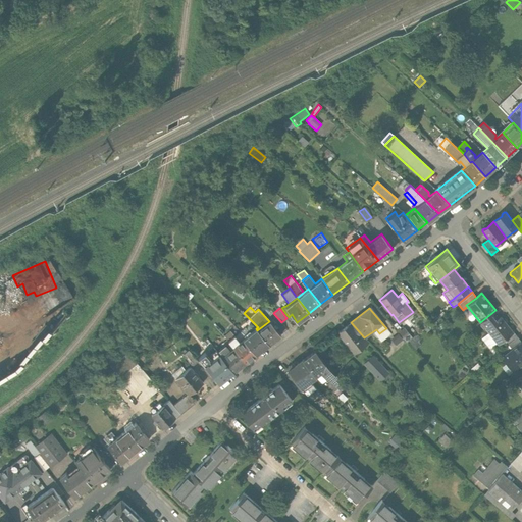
[(496,320),(490,314),(480,322),(487,331),(496,343),(498,345),(504,340),(513,332),(501,317),(496,320)]
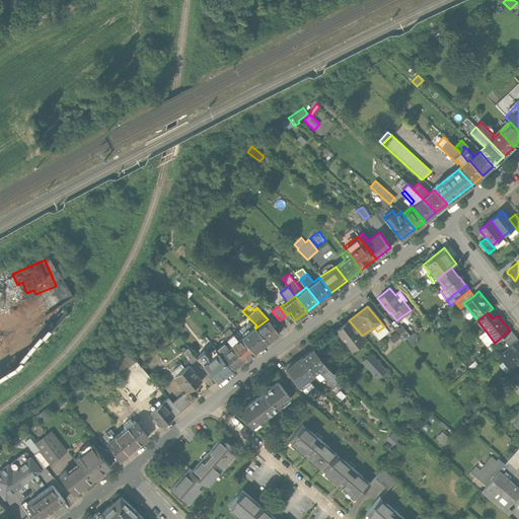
[(268,319),(255,328),(267,343),(279,332),(274,326),(276,325),(274,322),(272,323),(268,319)]
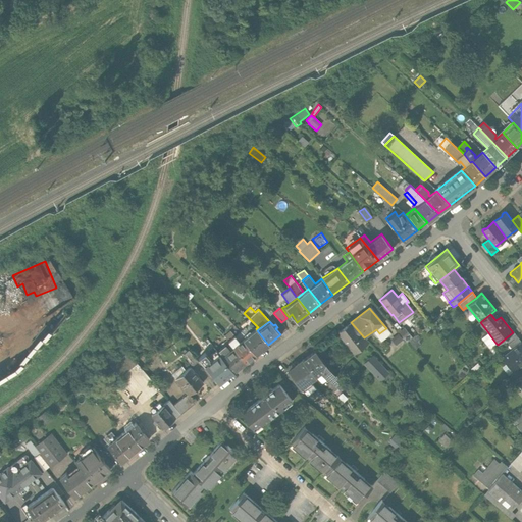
[(367,342),(364,337),(351,322),(336,332),(353,353),(367,342)]
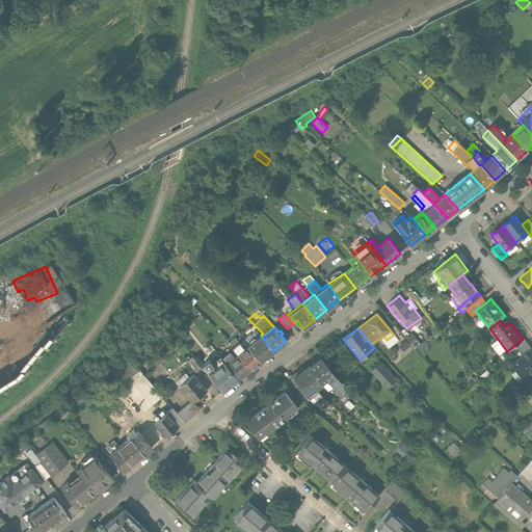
[(247,341),(250,344),(255,340),(249,334),(244,338),(247,341)]
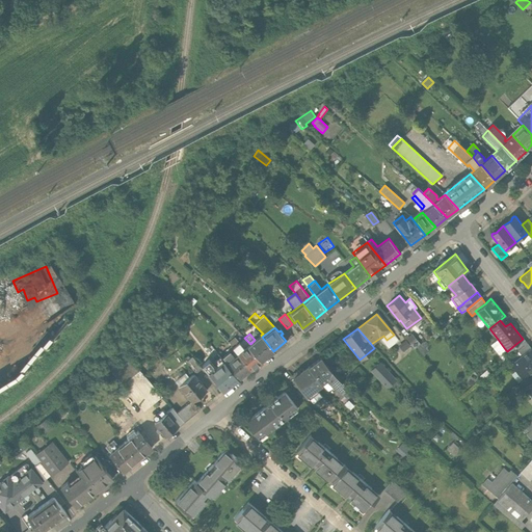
[(420,344),(410,334),(406,337),(416,348),(420,344)]
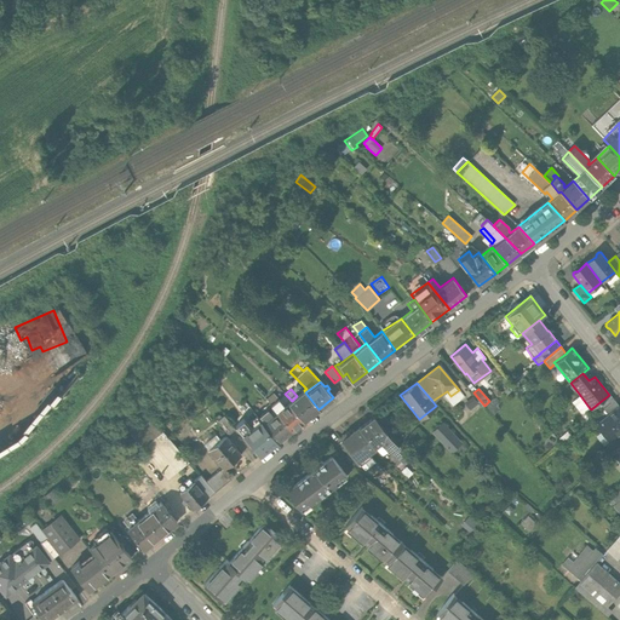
[(304,420),(319,409),(305,392),(304,390),(297,396),(292,401),(290,402),(304,420)]
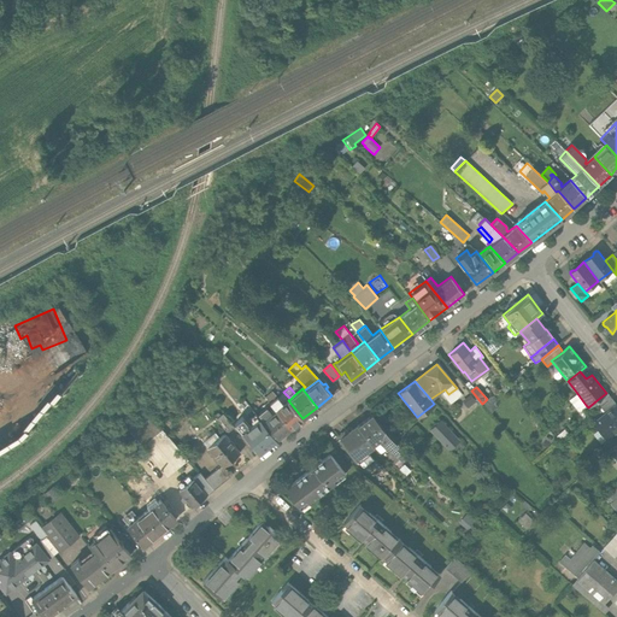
[(276,395),(271,391),(264,397),(270,404),(275,400),(274,398),(276,395)]
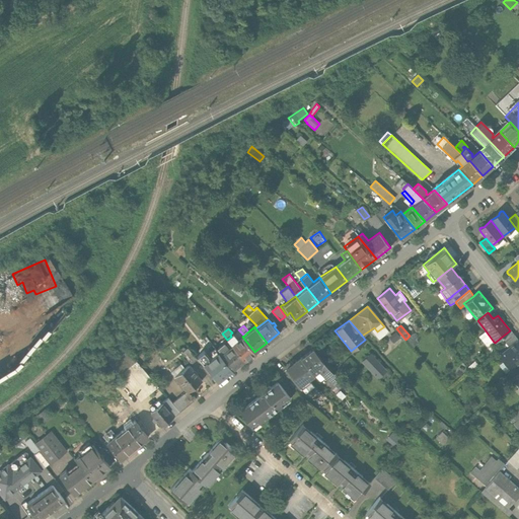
[(242,337),(244,336),(241,332),(238,329),(233,335),(238,341),(242,337)]
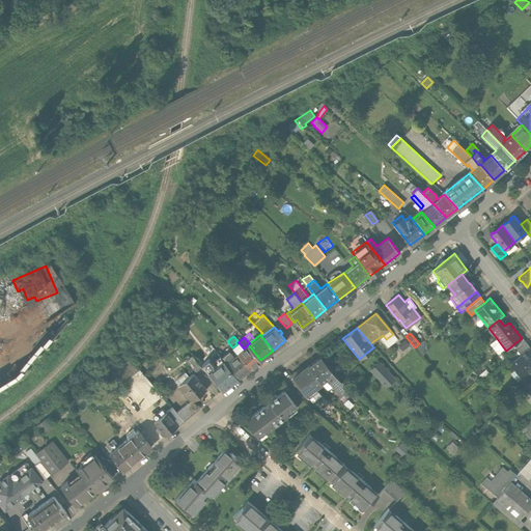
[(504,348),(496,337),(488,343),(497,354),(504,348)]
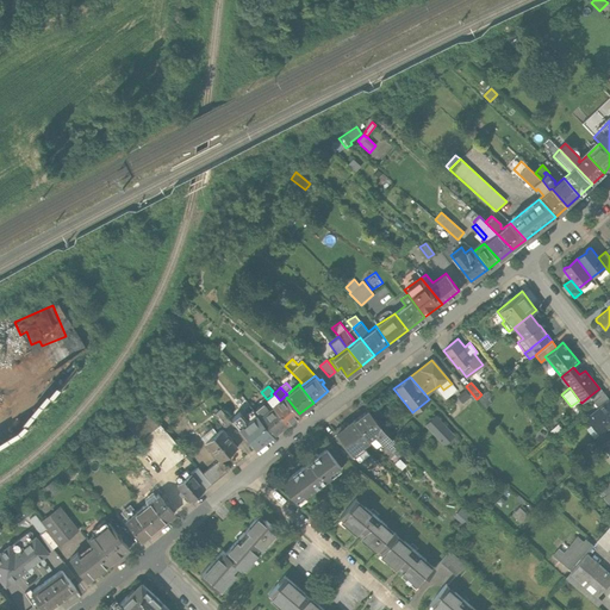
[(471,396),(465,388),(455,396),(461,403),(471,396)]
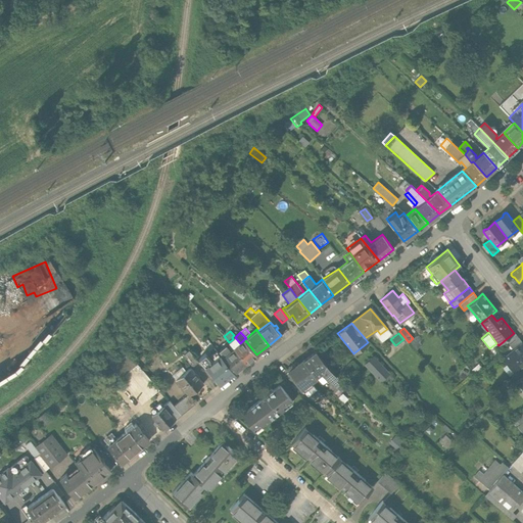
[(505,340),(513,350),(522,343),(514,333),(505,340)]
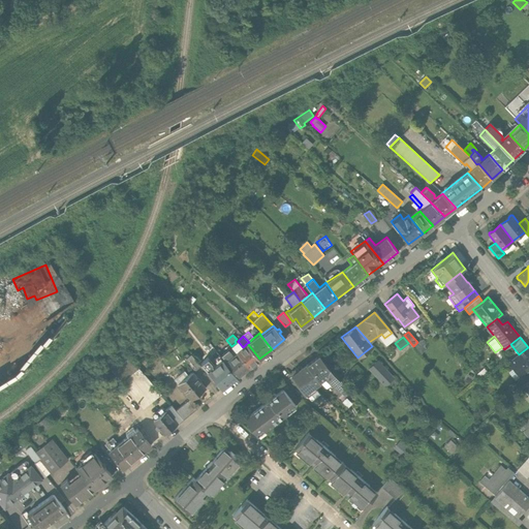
[(231,346),(237,351),(249,367),(259,359),(247,343),(243,347),(238,341),(237,339),(235,341),(236,343),(231,346)]
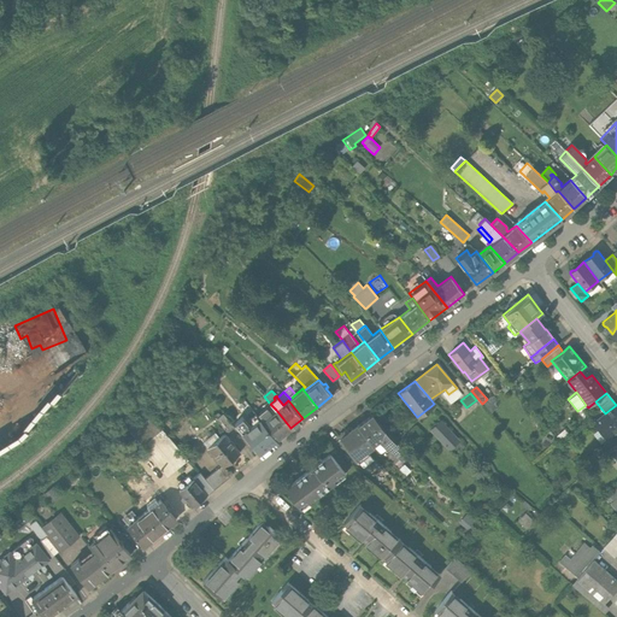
[(616,430),(616,406),(616,405),(605,413),(593,423),(598,429),(592,434),(600,444),(616,430)]
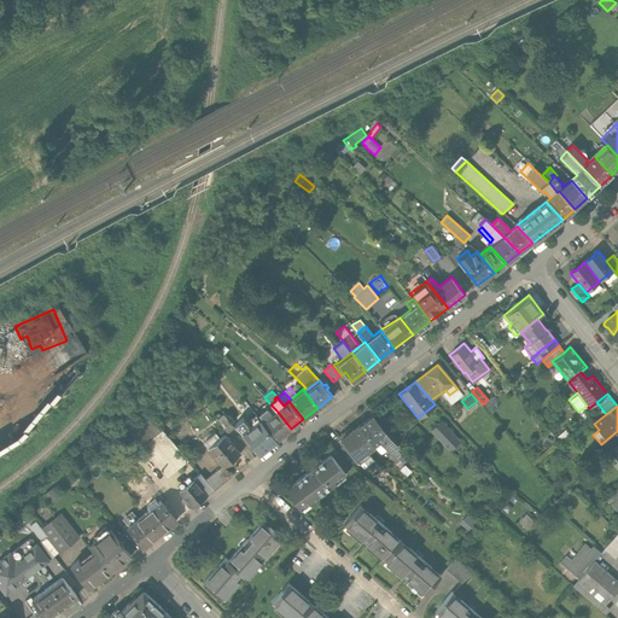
[(277,441),(291,429),(277,410),(272,414),(267,407),(258,414),(264,421),(262,423),(277,441)]
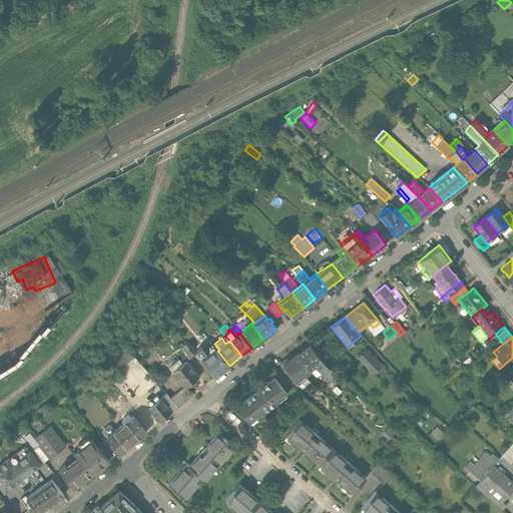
[(211,352),(215,349),(209,341),(205,345),(211,352)]
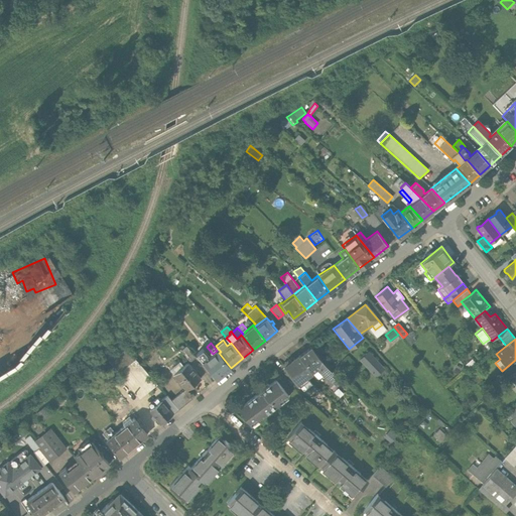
[(106,376),(109,380),(117,372),(140,399),(157,385),(122,344),(105,358),(114,368),(106,376)]
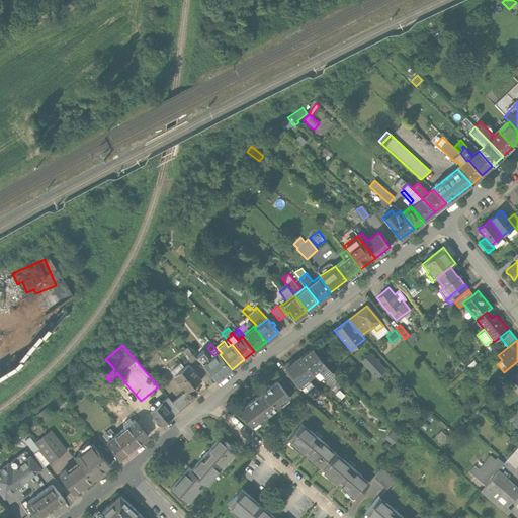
[(190,363),(196,358),(187,347),(182,352),(190,363)]
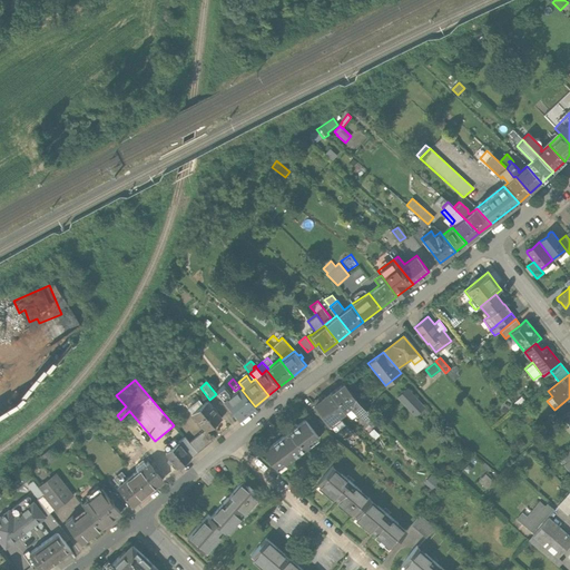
[(344,383),(330,392),(344,410),(352,418),(359,414),(366,422),(373,415),(357,400),(344,383)]
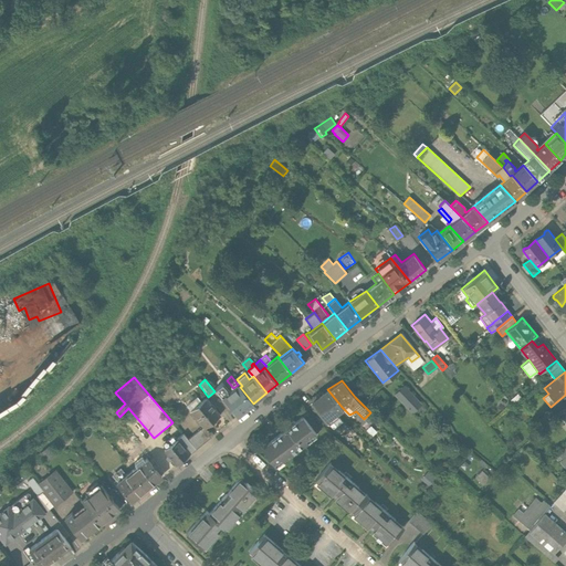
[(238,416),(253,404),(240,387),(238,385),(233,388),(227,392),(228,388),(222,383),(215,388),(238,416)]
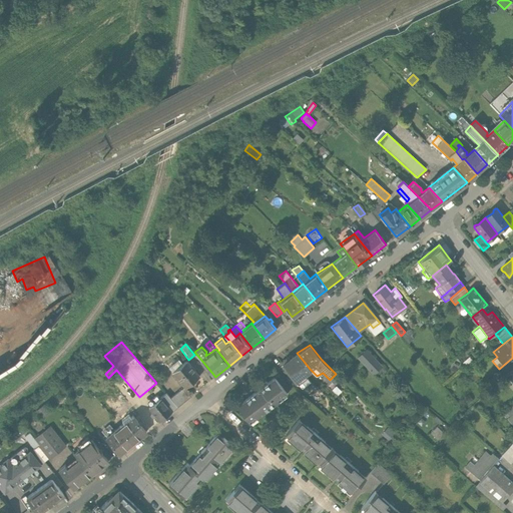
[(387,371),(366,349),(358,357),(379,379),(387,371)]
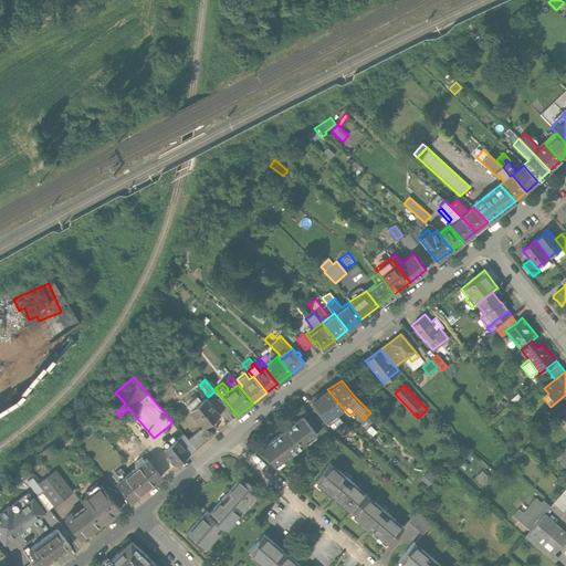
[(336,411),(342,407),(327,389),(318,396),(317,395),(310,400),(314,407),(313,408),(320,417),(321,416),(325,420),(334,428),(343,420),(336,413),(336,411)]
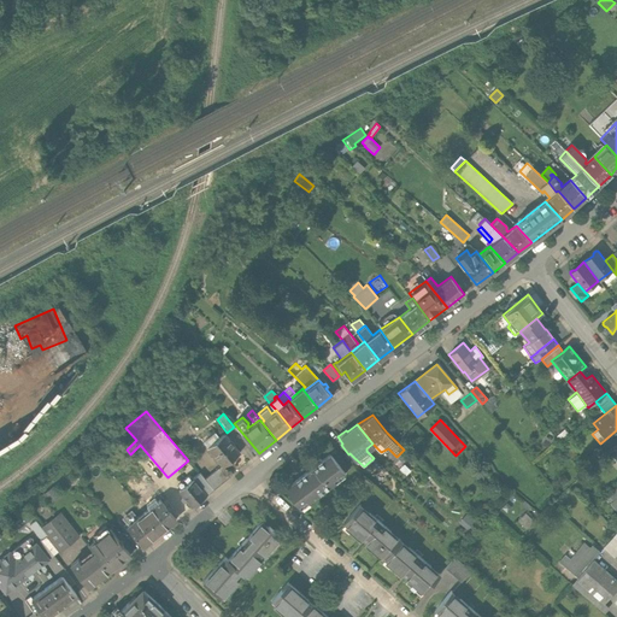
[(569,435),(564,429),(554,438),(559,444),(569,435)]
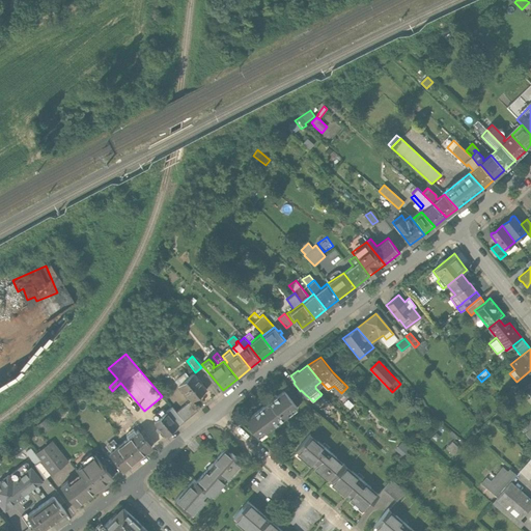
[(206,391),(193,374),(189,378),(185,373),(174,382),(191,401),(192,402),(206,391)]
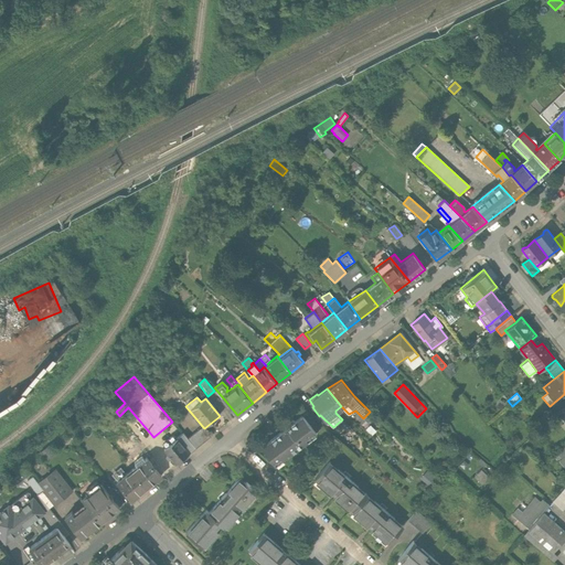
[(500,401),(496,407),(500,411),(504,403),(500,401)]
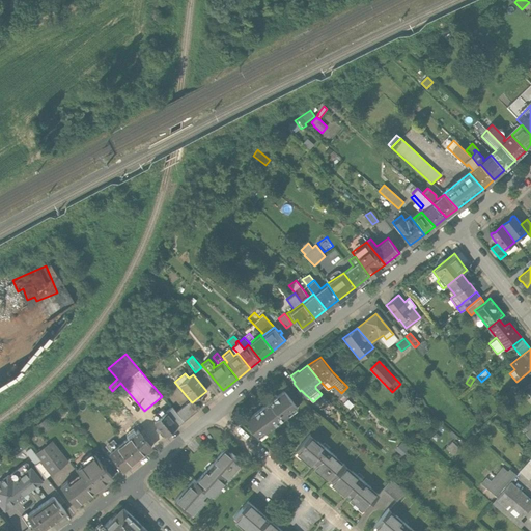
[(530,389),(530,380),(522,389),(525,394),(528,392),(530,389)]
